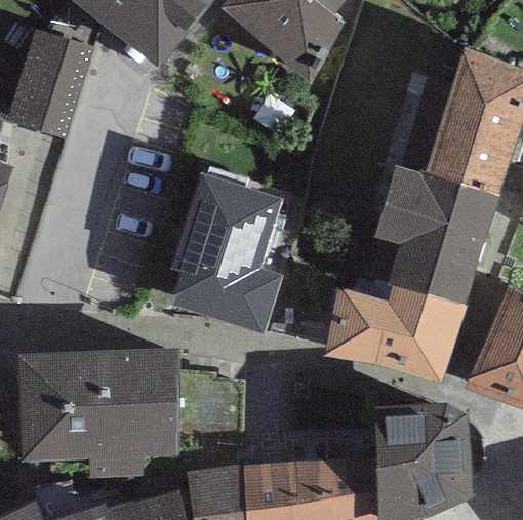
[(72,0),(102,24),(120,0),(72,0)]
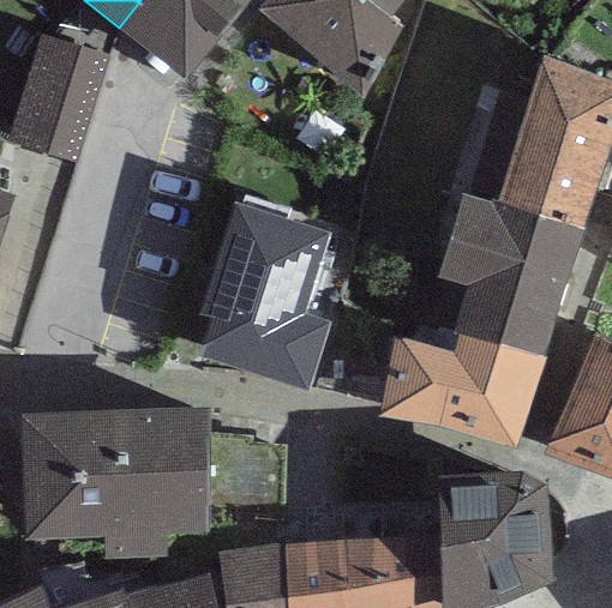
[(141,0),(119,28),(186,80),(250,0),(141,0)]
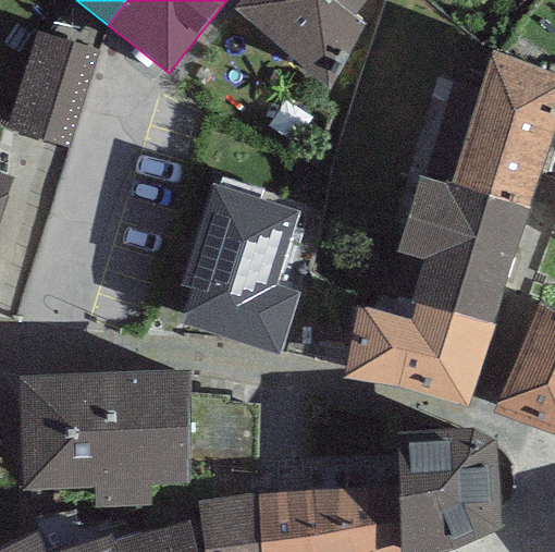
[(242,0),(235,10),(331,88),(366,25),(354,16),(333,0),(242,0)]
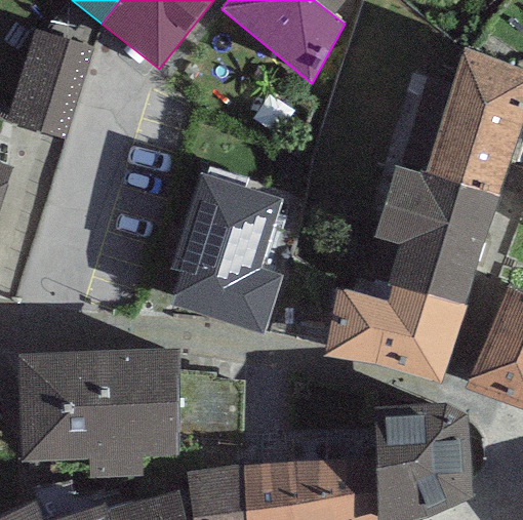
[(314,0),(333,15),(346,0),(314,0)]
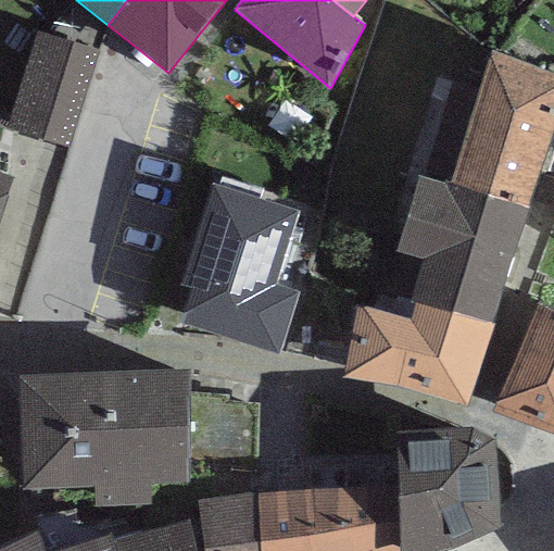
[(37,29),(8,126),(68,145),(99,49),(37,29)]
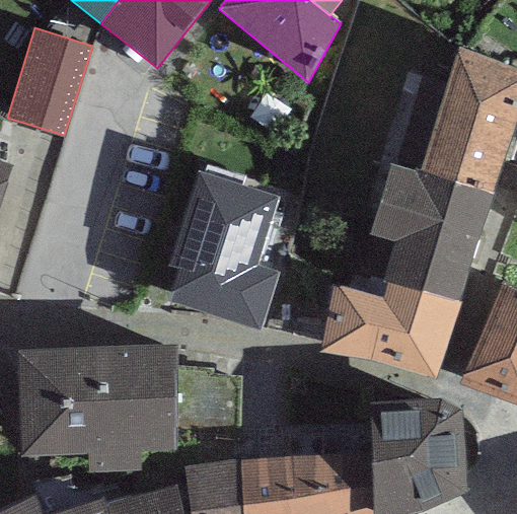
[(516,66),(458,50),(420,174),(493,196),(516,118),(516,66)]
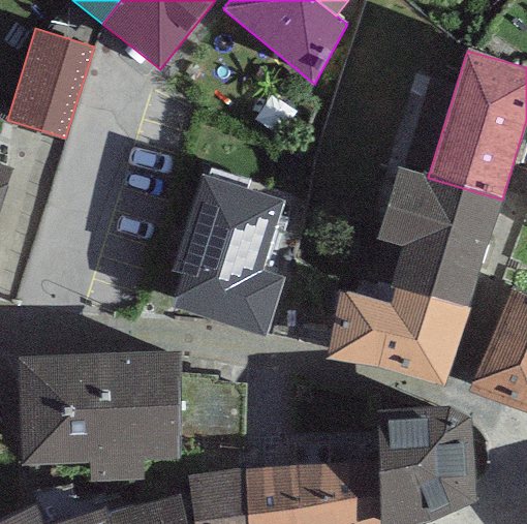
[(0,212),(14,170),(0,164),(0,212)]
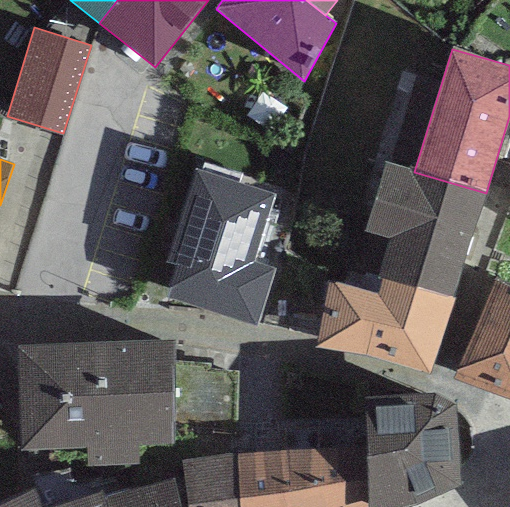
[(414,172),(387,165),(367,234),(393,242),(382,279),(455,300),(486,193),(414,172)]
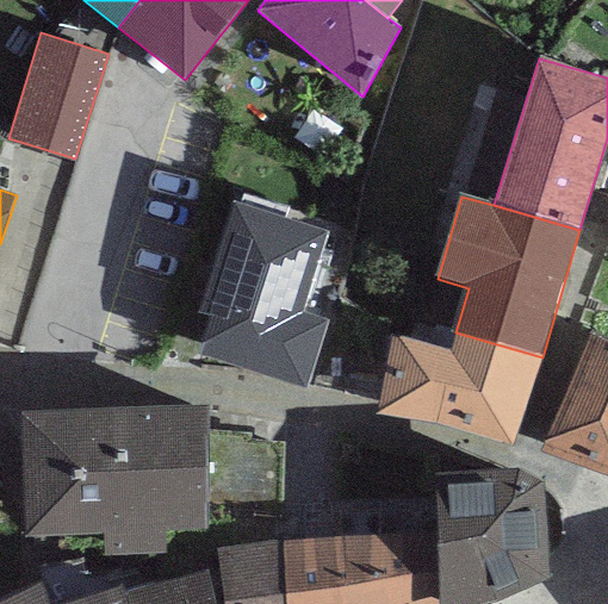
[(328,230),(234,200),(197,312),(212,316),(200,354),(306,388),(332,318),(316,315),(305,302),(328,230)]
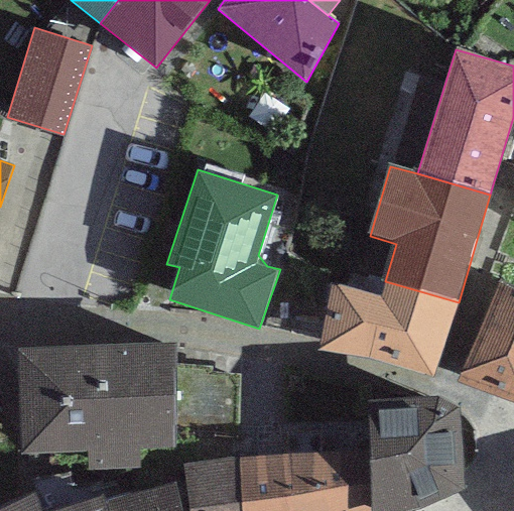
[(434,369),(459,302),(385,281),(381,295),(334,282),(322,351),(434,369)]
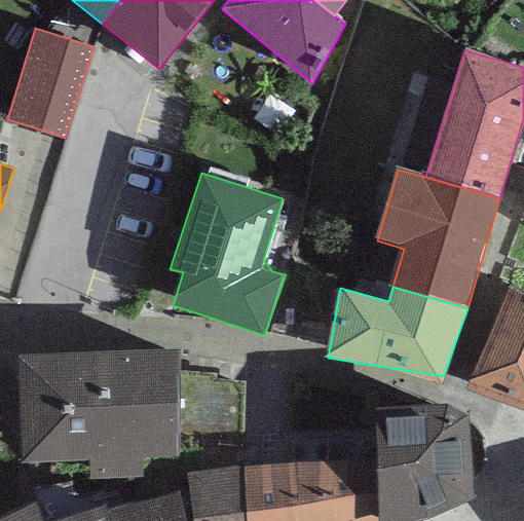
[(523,294),(509,288),(466,389),(523,410),(523,294)]
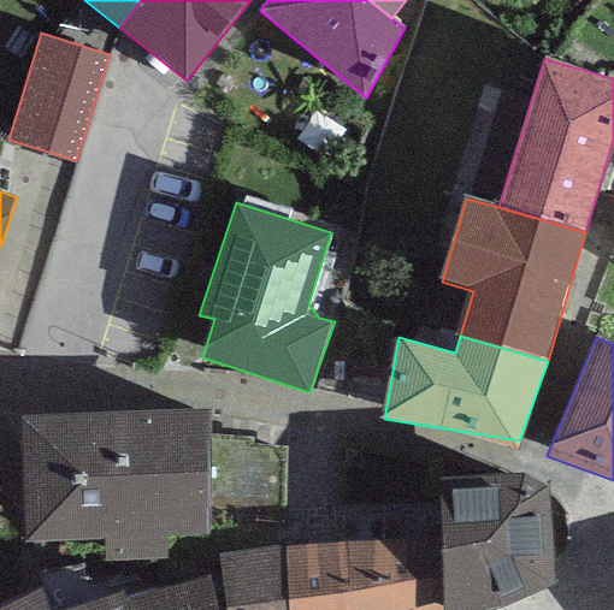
[(208,410),(22,418),(27,543),(106,539),(106,558),(170,556),(169,534),(213,532),(208,410)]
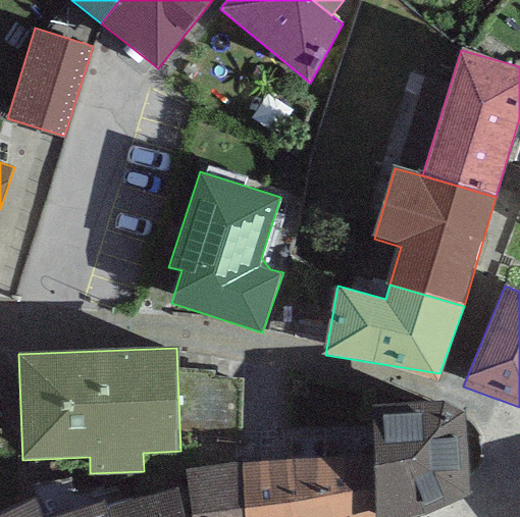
[(372,410),(373,455),(375,516),(418,516),(425,515),(472,497),(468,413),(447,404),(372,410)]
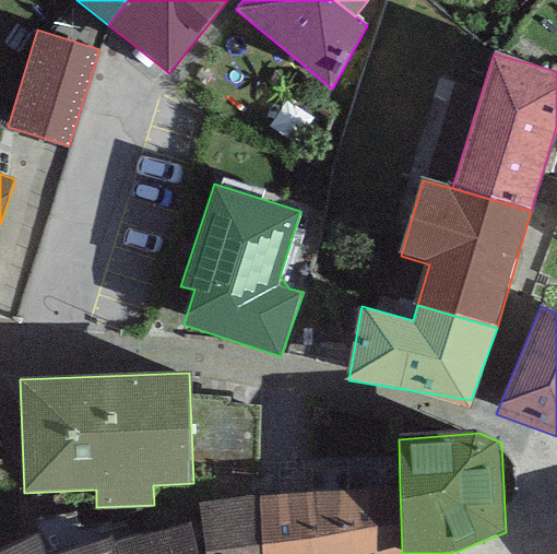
[(261,493),(264,553),(402,553),(400,487),(261,493)]
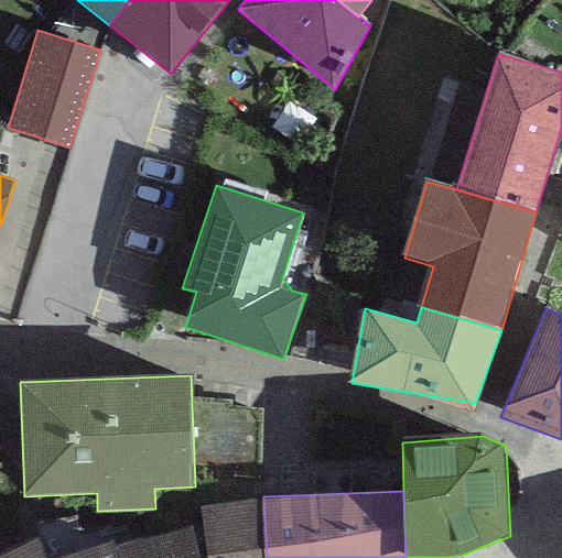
[(267,557),(263,496),(201,504),(209,557),(267,557)]
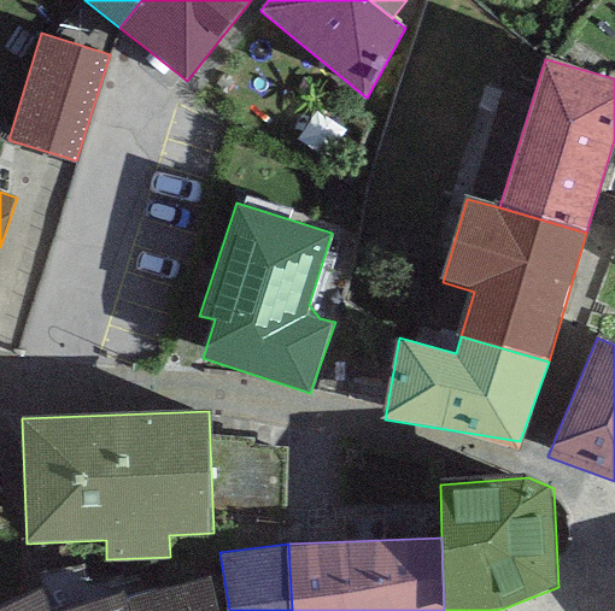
[(127,599),(130,610),(215,610),(204,575),(127,599)]
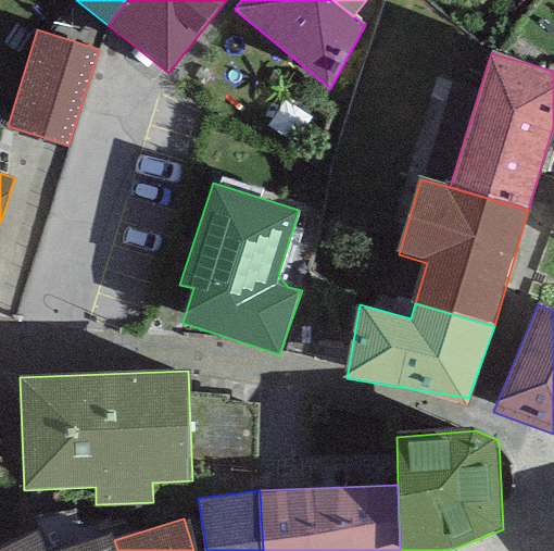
[(47,550),(37,533),(0,550),(47,550)]
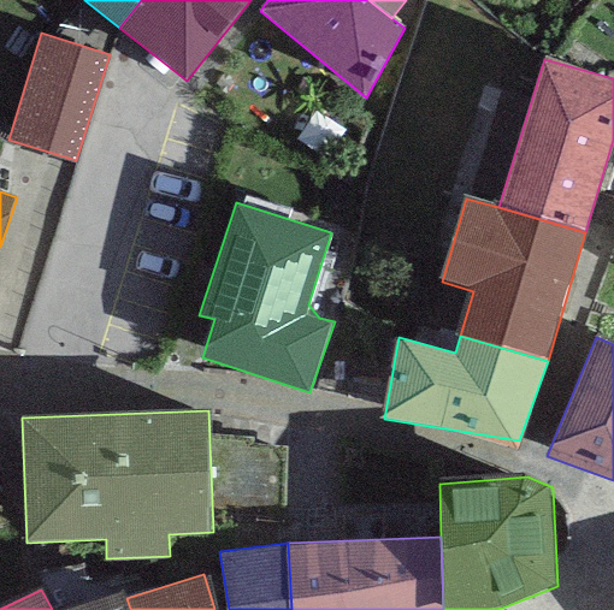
[(64,609),(130,609),(127,598),(123,590),(64,609)]
